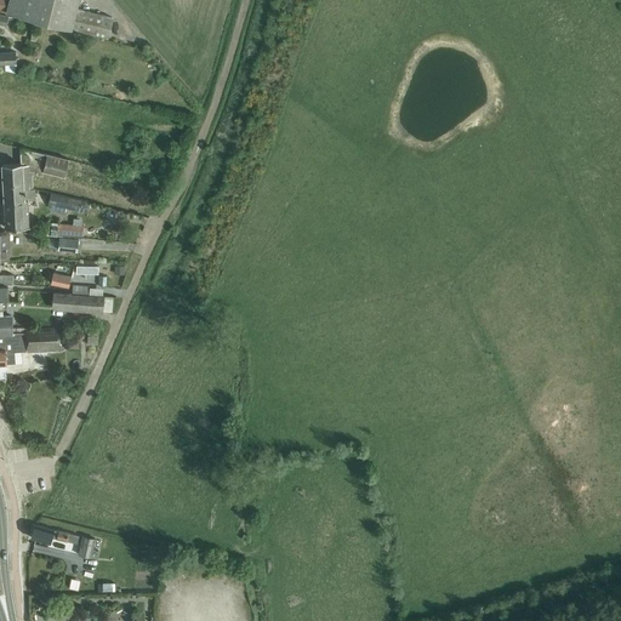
[(0,0),(0,10),(7,12),(107,38),(112,17),(77,9),(78,0),(0,0)]
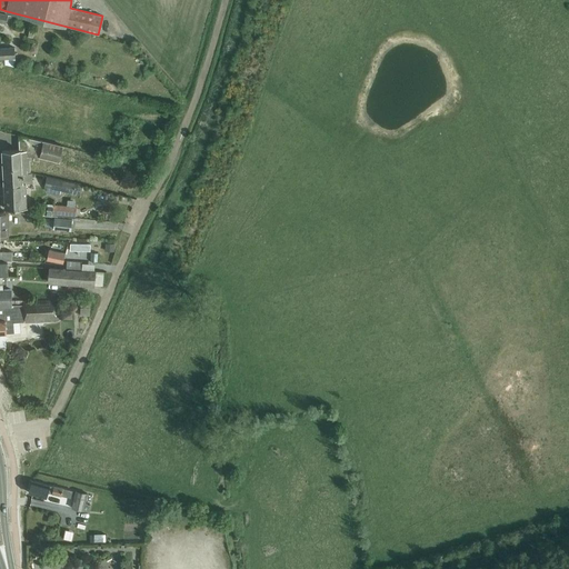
[(0,48),(0,58),(16,58),(15,47),(0,48)]
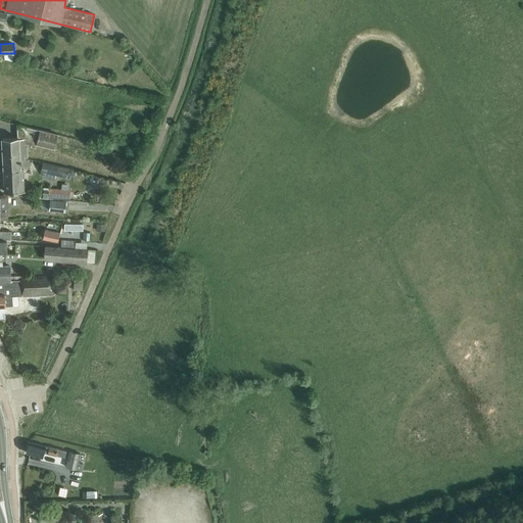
[(19,159),(28,158),(28,147),(29,147),(28,144),(32,144),(31,147),(36,148),(37,144),(54,148),(58,134),(18,125),(18,128),(27,128),(28,138),(19,138),(1,139),(3,169),(20,168),(19,159)]
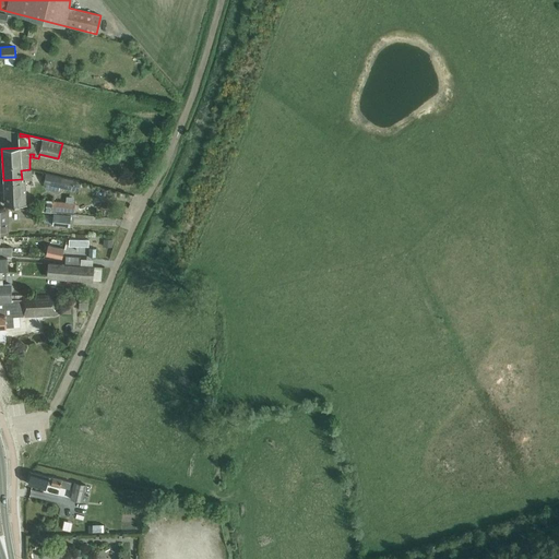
[(31,169),(30,169),(21,170),(22,179),(3,180),(4,204),(26,203),(25,179),(32,179),(31,169)]
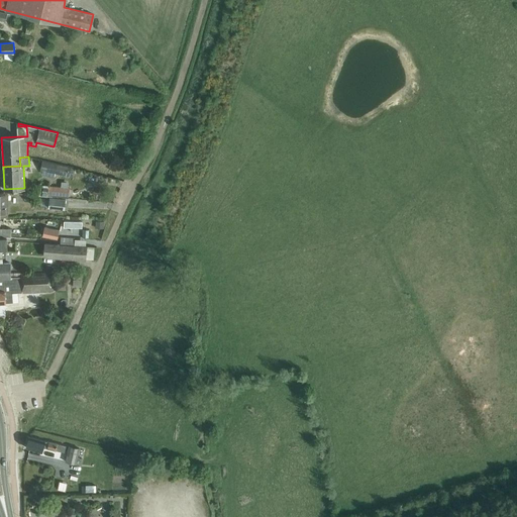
[(41,170),(56,173),(58,165),(43,161),(41,170)]
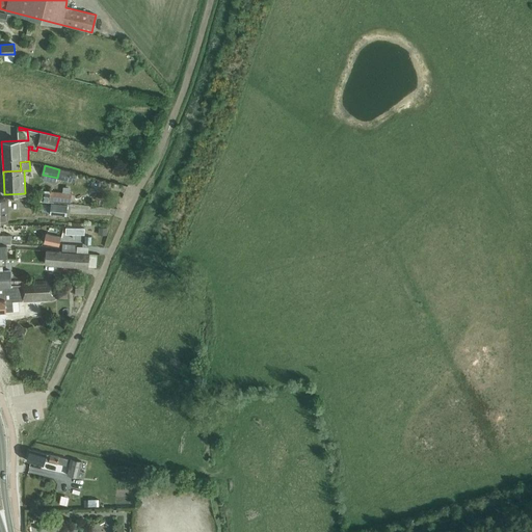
[(54,201),(70,203),(71,193),(54,192),(54,201)]
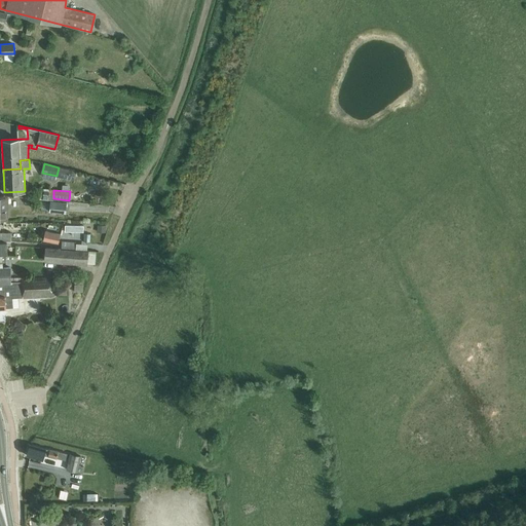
[(66,213),(67,202),(50,201),(49,212),(66,213)]
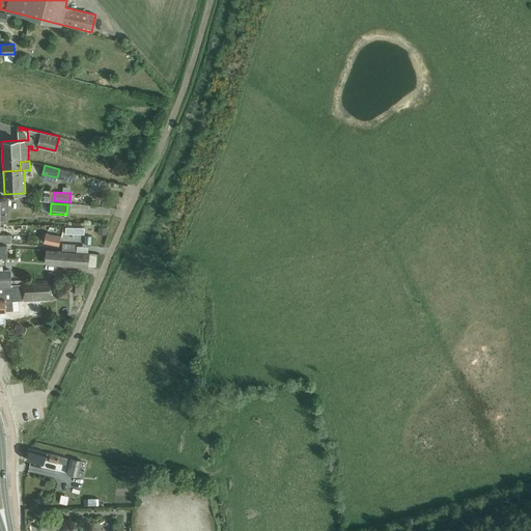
[(59,245),(60,236),(46,233),(44,242),(59,245)]
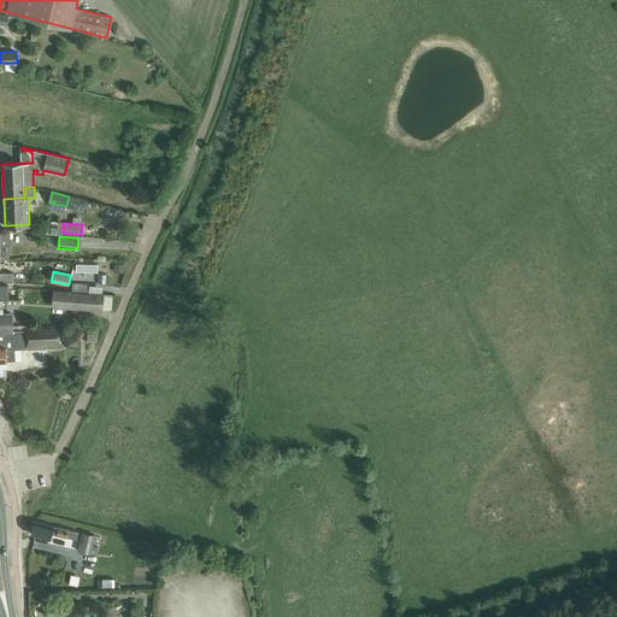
[(0,282),(9,282),(13,282),(13,272),(0,272),(0,282),(0,283),(0,282)]
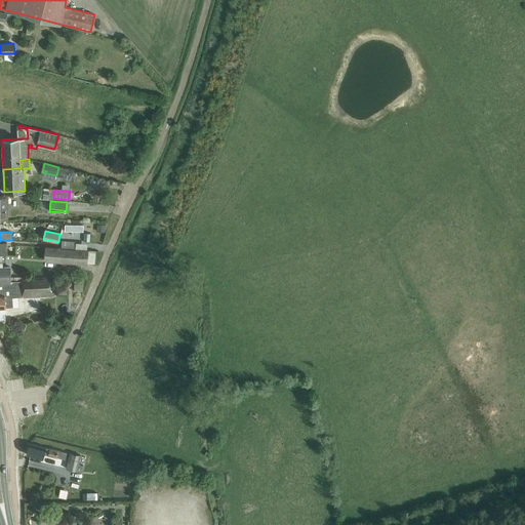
[(95,251),(94,250),(45,247),(44,259),(94,264),(95,251)]
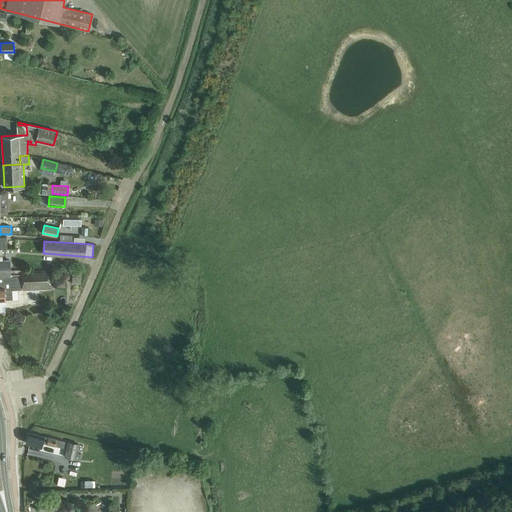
[(0,274),(10,274),(10,248),(0,247),(0,274)]
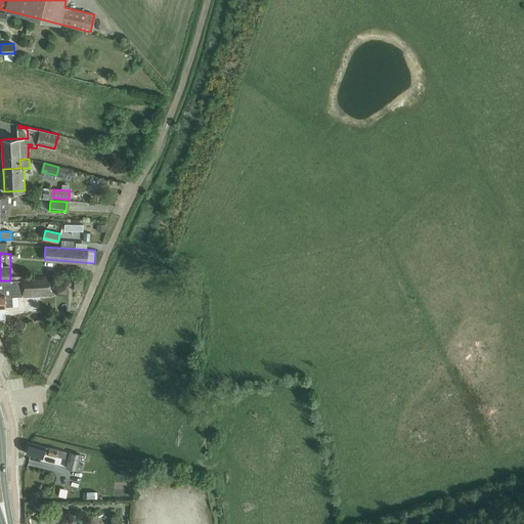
[(0,307),(6,307),(6,305),(13,305),(12,299),(17,298),(17,297),(54,295),(54,276),(22,277),(22,280),(10,280),(0,280),(0,307)]
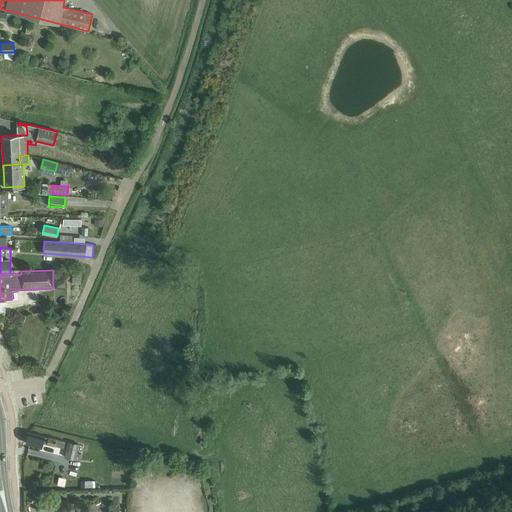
[(64,448),(65,441),(43,436),(44,436),(29,432),(26,443),(41,447),(42,443),(64,448)]
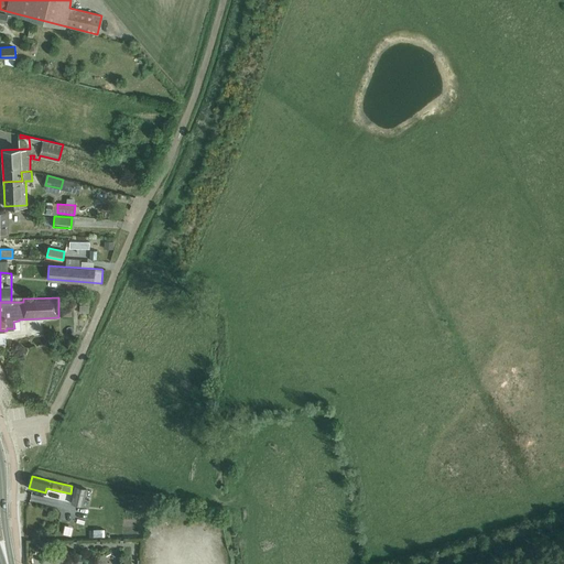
[(75,487),(72,503),(83,506),(84,503),(85,496),(86,489),(75,487)]
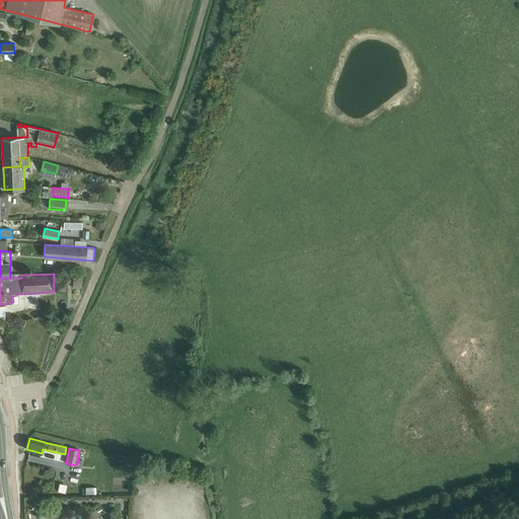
[(86,487),(86,495),(94,495),(94,487),(86,487)]
